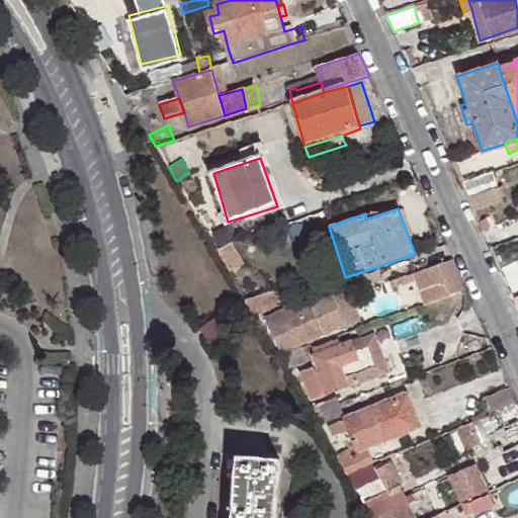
[(214,248),(226,267),(243,259),(233,242),(214,248)]
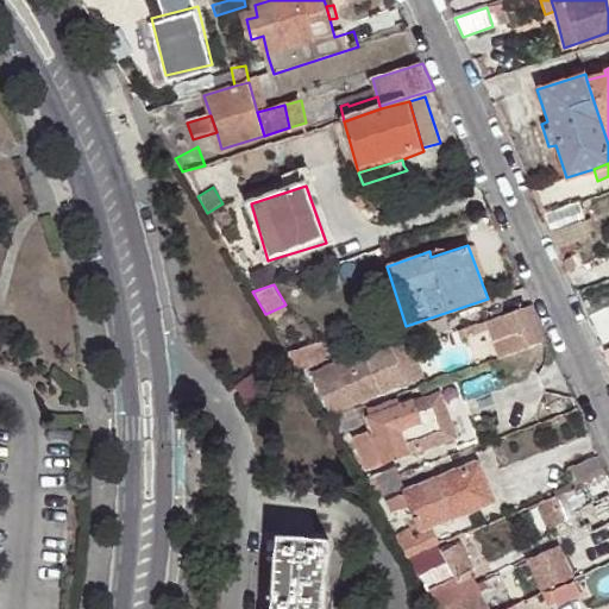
[(531,307),(488,321),(501,359),(529,350),(547,344),(531,307)]
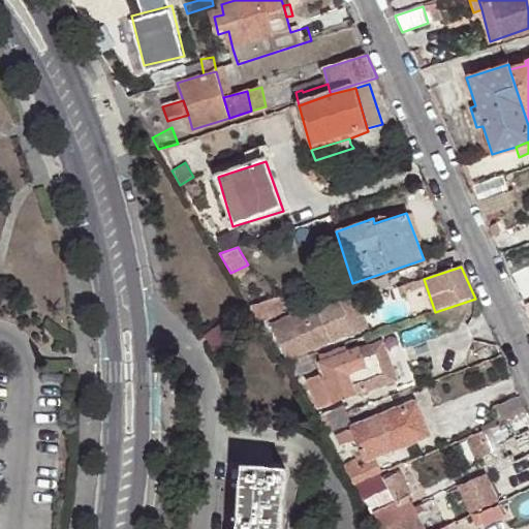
[(259,323),(270,320),(288,315),(274,299),(250,306),(259,323)]
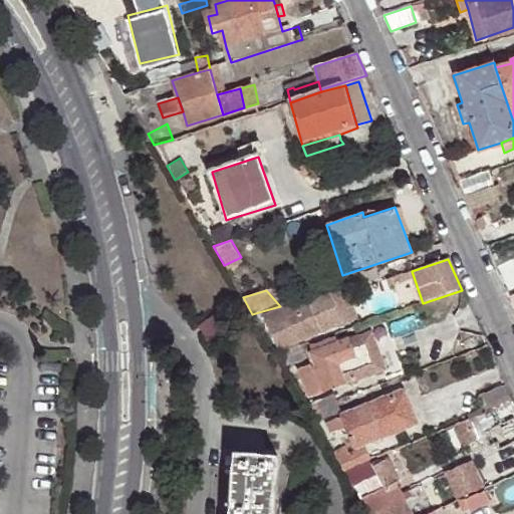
[(282,306),(294,338),(310,333),(317,330),(339,322),(331,299),(329,290),(307,298),(307,297),(282,306)]
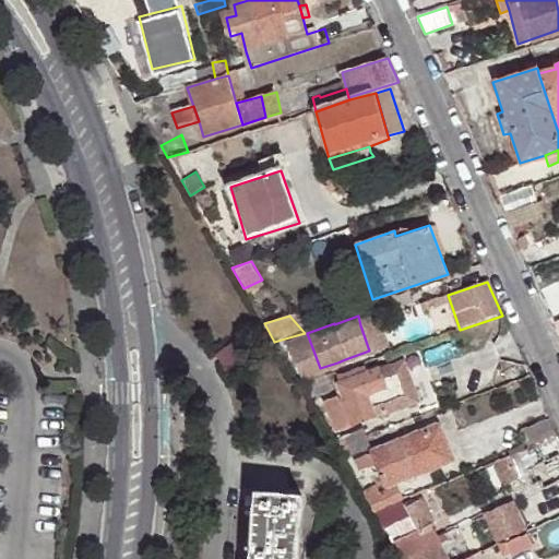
[(360,325),(369,351),(384,346),(376,320),(360,325)]
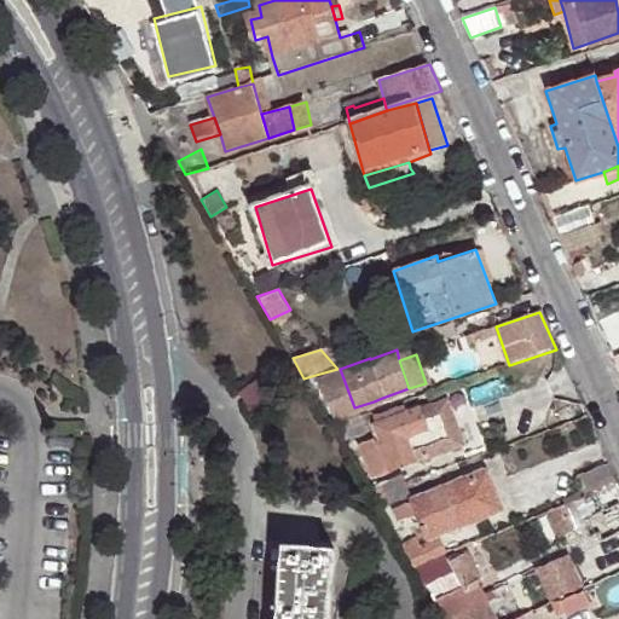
[(331,415),(354,408),(340,369),(337,369),(316,375),(331,415)]
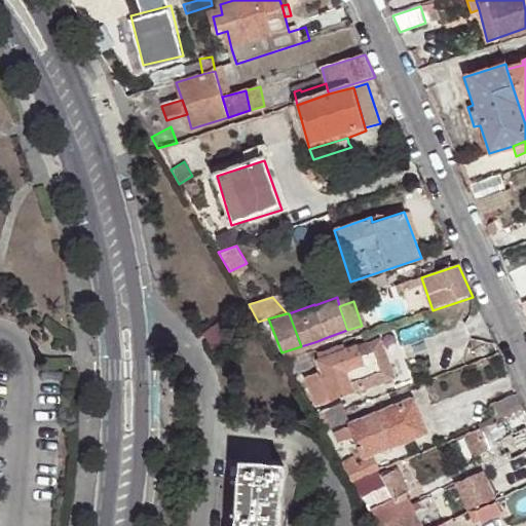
[(217,326),(203,336),(213,350),(228,341),(217,326)]
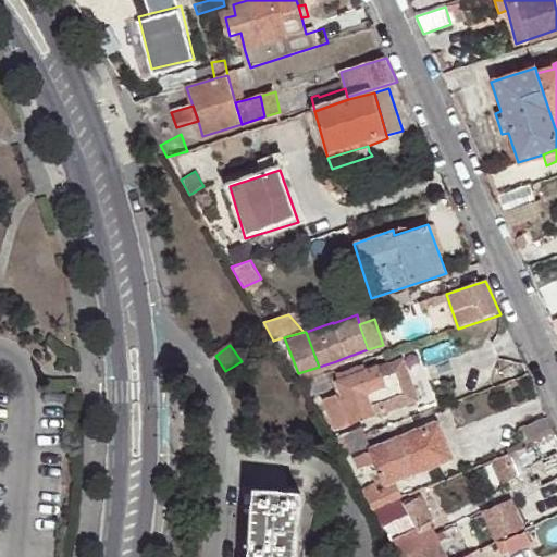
[(324,406),(332,430),(416,403),(411,386),(404,388),(401,382),(409,379),(403,361),(367,372),(363,364),(336,374),(344,399),(324,406)]
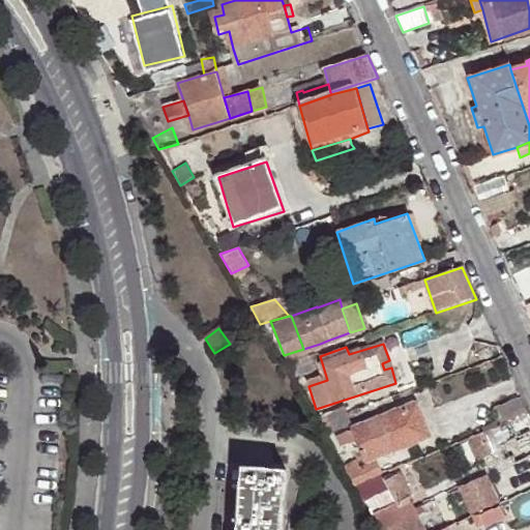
[(311,354),(290,361),(295,378),(316,372),(311,354)]
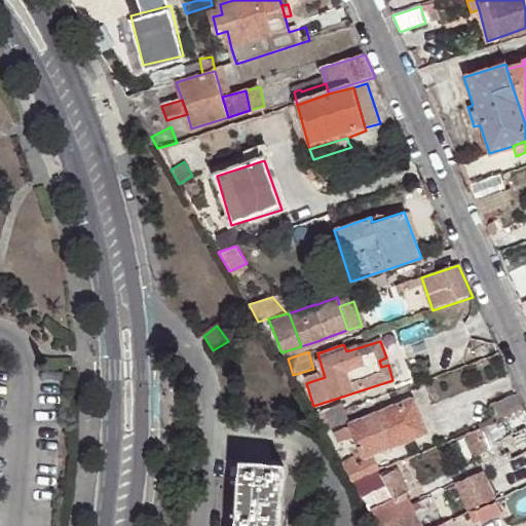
[(388,365),(386,358),(379,361),(381,367),(388,365)]
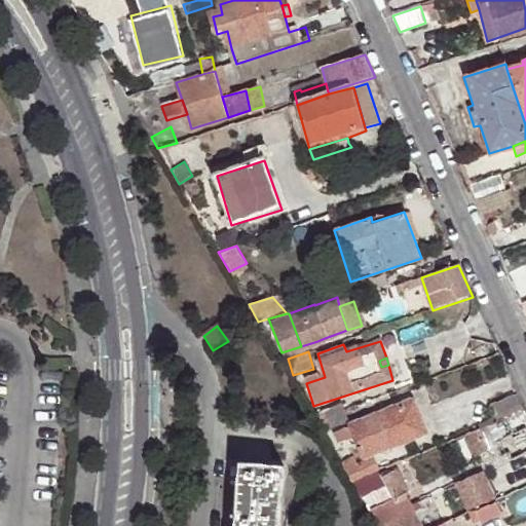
[(497,422),(523,411),(517,395),(490,406),(497,422)]
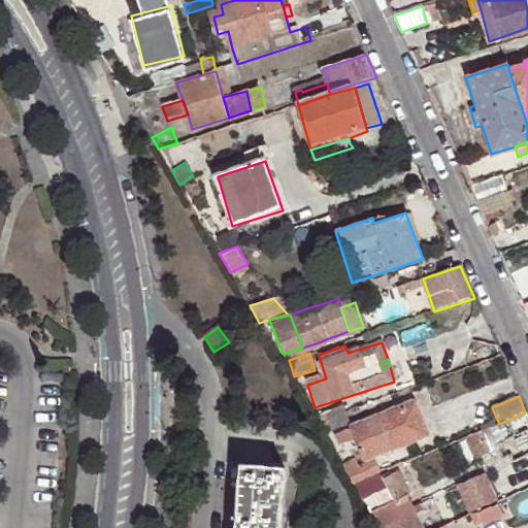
[(426,437),(416,405),(334,433),(338,446),(355,439),(357,446),(352,446),(356,461),(426,437)]
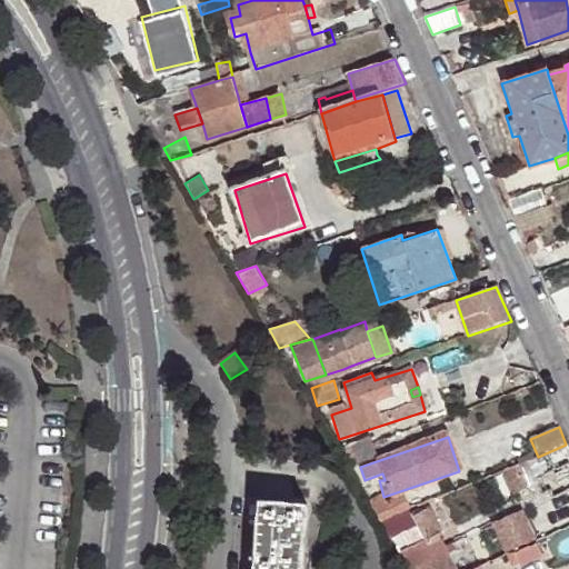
[(343,449),(346,455),(371,446),(369,439),(343,449)]
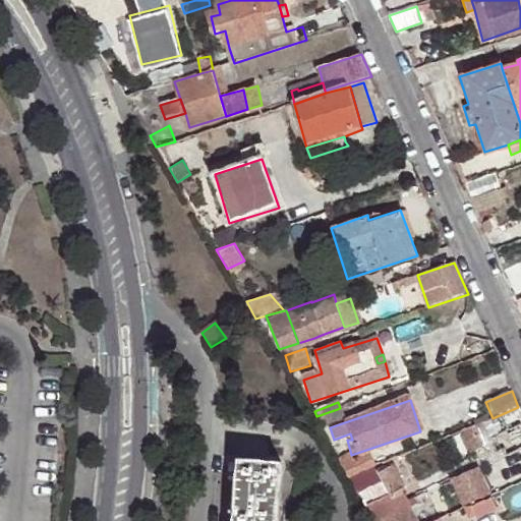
[(340,408),(316,416),(320,424),(342,416),(340,408)]
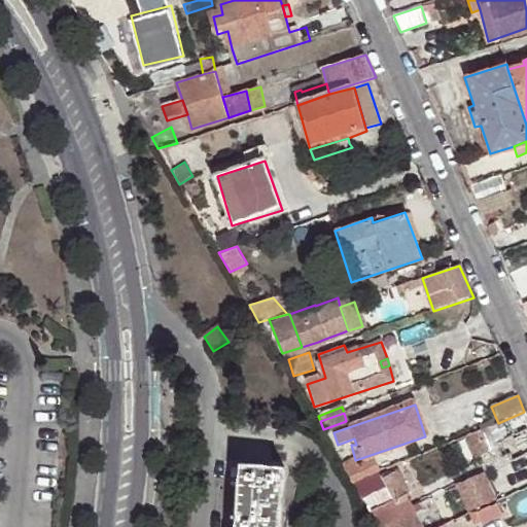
[(526,427),(505,437),(498,423),(463,436),(472,458),(498,447),(503,457),(511,454),(513,460),(526,453),(526,427)]
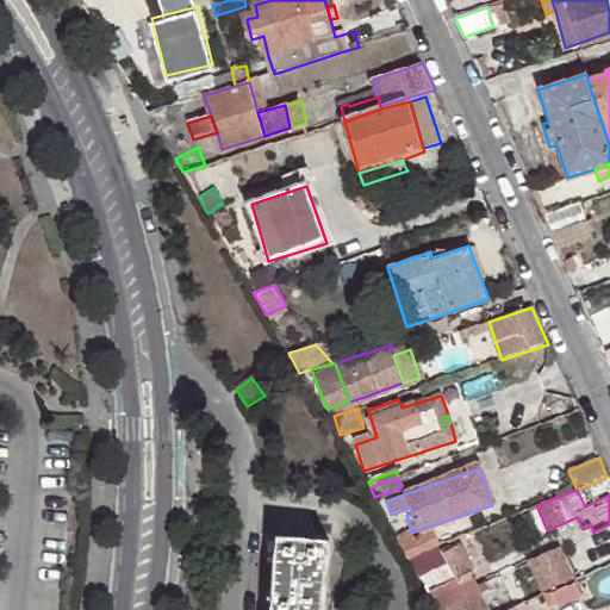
[(396,539),(408,558),(435,546),(436,545),(431,534),(412,540),(409,531),(396,539)]
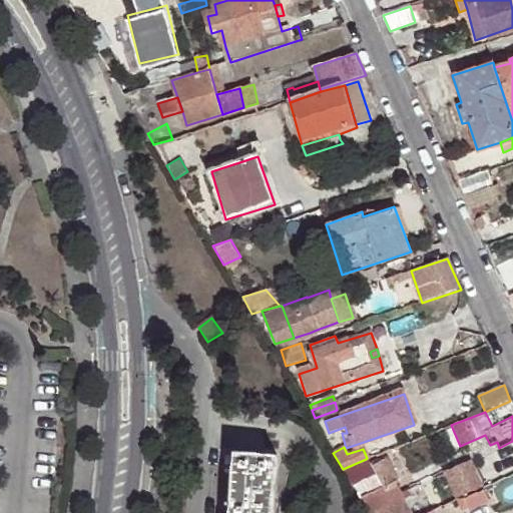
[(271,512),(276,457),(235,454),(232,490),(231,507),(230,512),(271,512)]
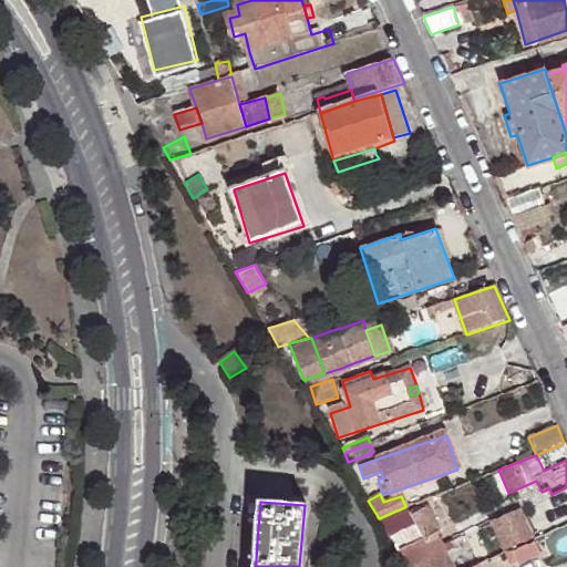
[(423,544),(435,536),(445,531),(432,503),(406,514),(423,544)]
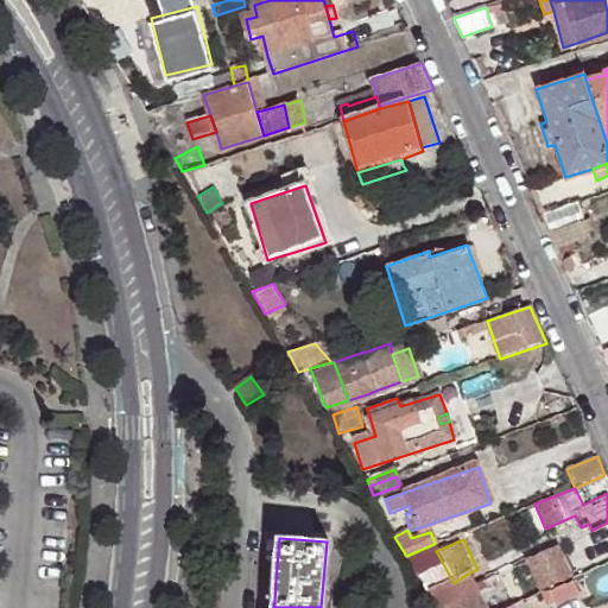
[(575,578),(559,542),(525,557),(540,594),(543,593),(549,590),(575,578)]
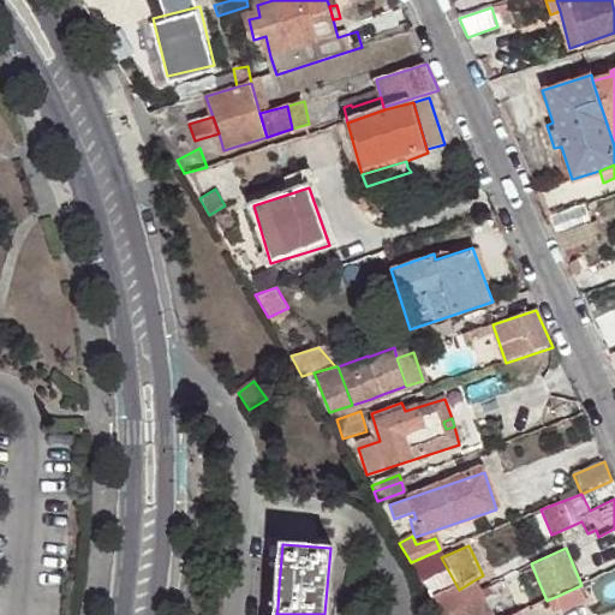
[(415,569),(441,557),(439,550),(411,562),(415,569)]
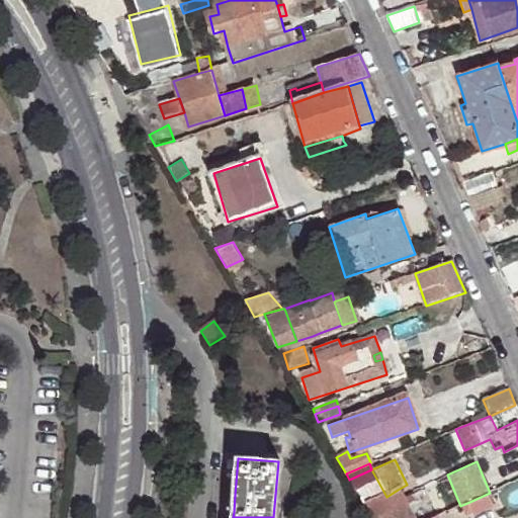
[(349,480),(370,517),(431,517),(434,517),(428,501),(410,510),(398,490),(386,497),(371,469),(349,480)]
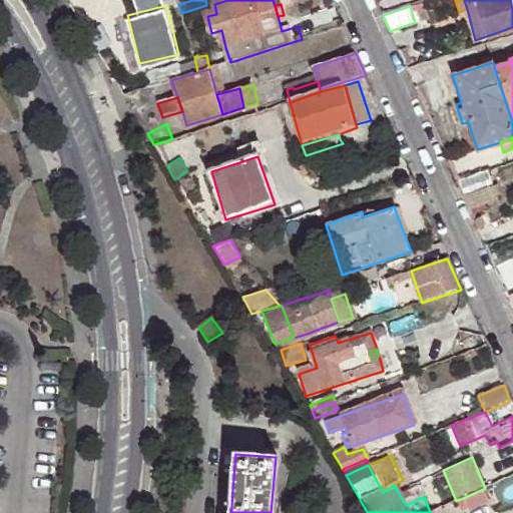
[(464,500),(467,507),(469,512),(488,503),(483,492),(464,500)]
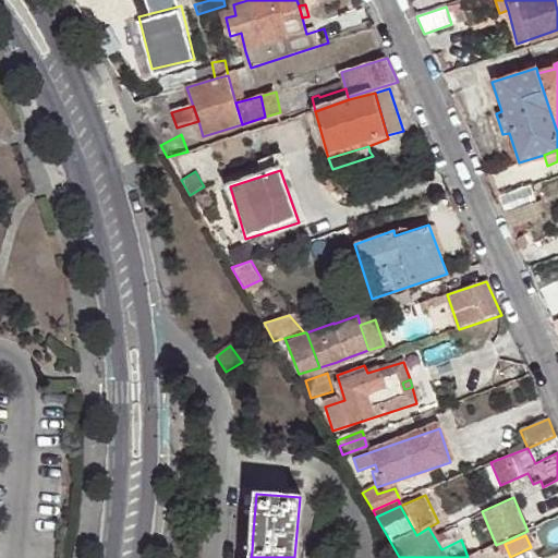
[(505,544),(504,542),(498,544),(502,555),(508,552),(505,544)]
